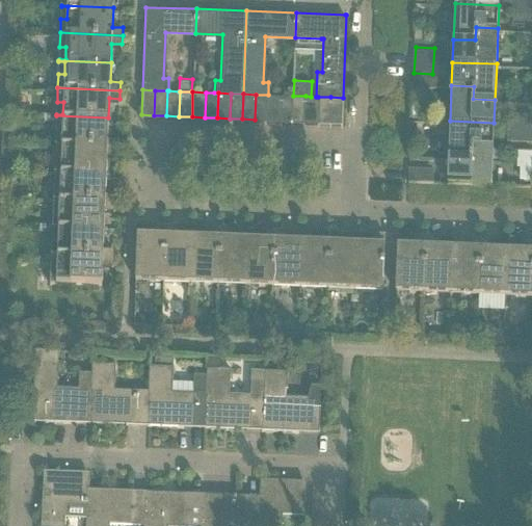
[(255,120),(267,120),(268,95),(256,95),(255,120)]
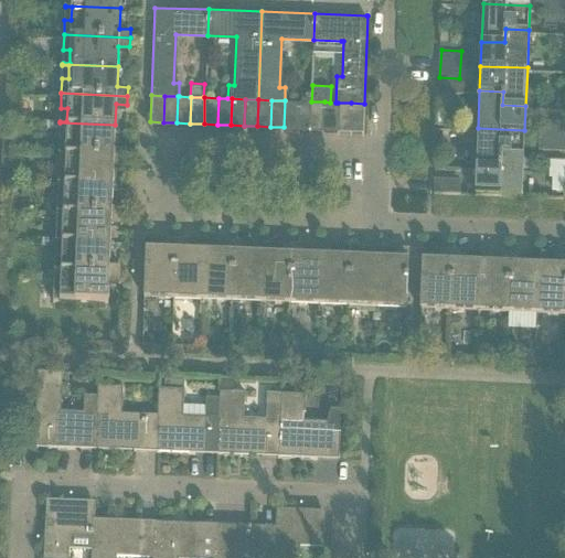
[(284,127),(297,128),(298,102),(285,100),(284,127)]
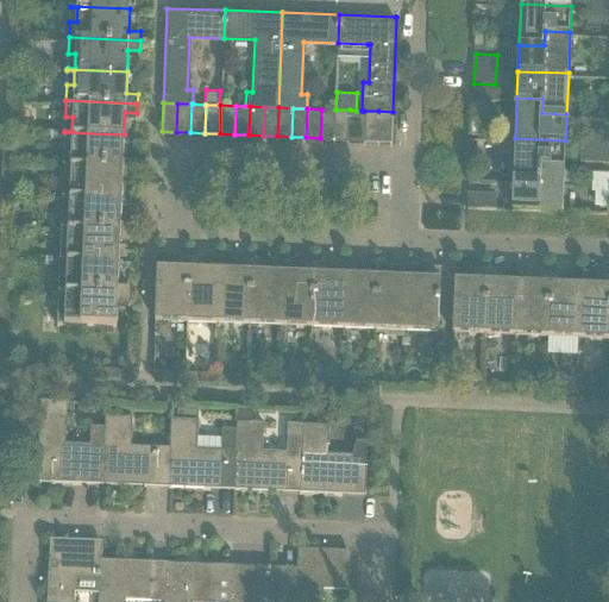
[(320,138),(334,138),(336,110),(321,110),(320,138)]
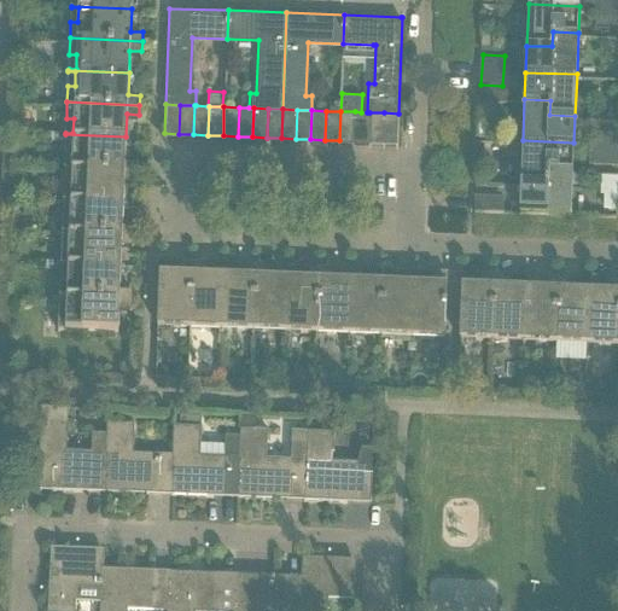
[(339,140),(354,141),(355,111),(340,111),(339,140)]
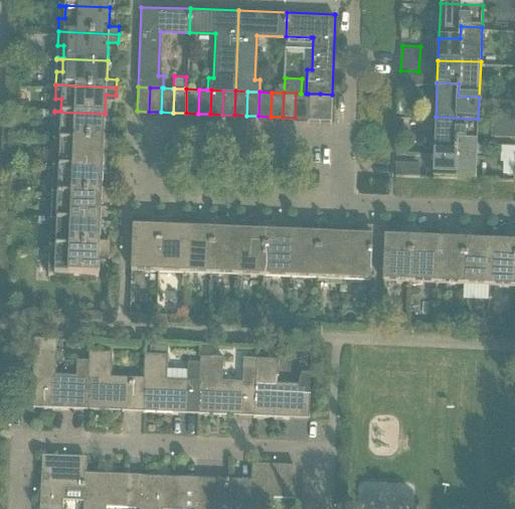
[(295,118),(307,118),(308,94),(304,94),(296,93),(295,118)]
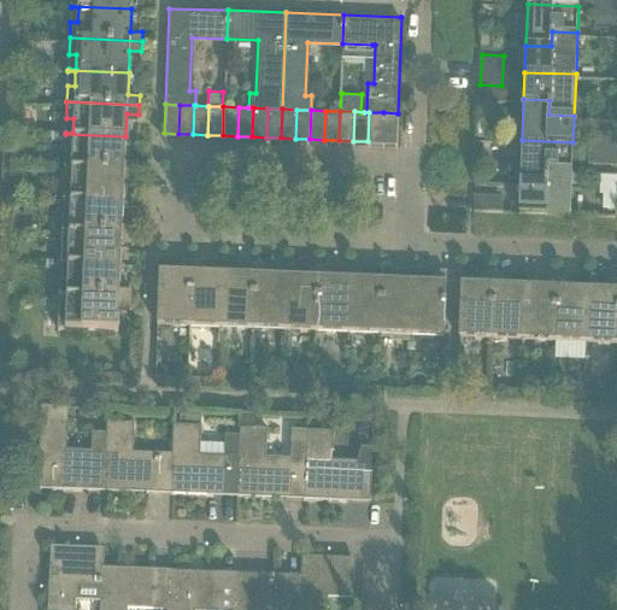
[(368,141),(382,142),(383,112),(369,112),(368,141)]
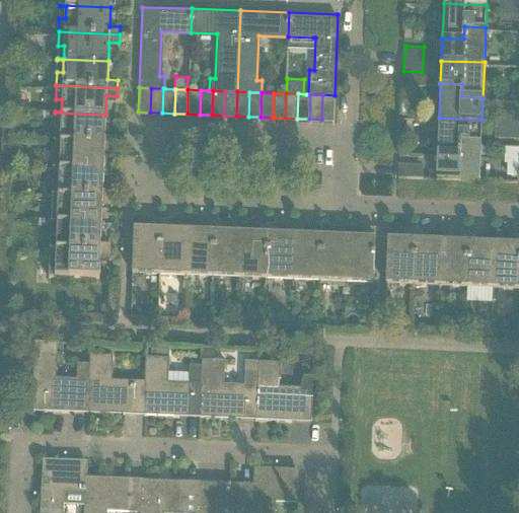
[(322,94),(321,120),(334,120),(335,95),(322,94)]
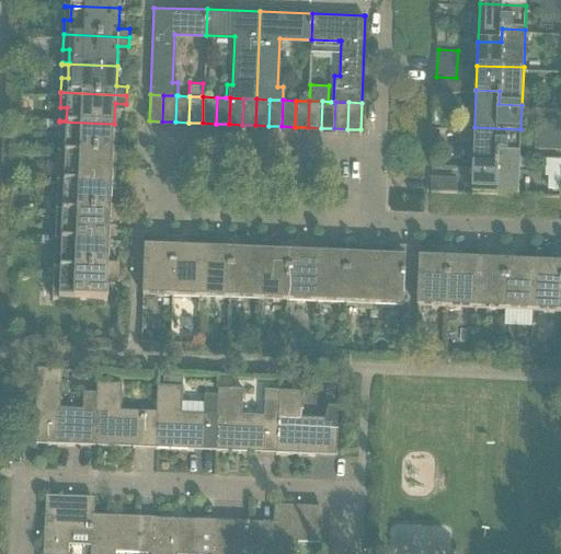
[(59,136),(58,151),(125,153),(125,145),(114,145),(114,124),(59,122),(59,123),(66,123),(66,136),(59,136)]
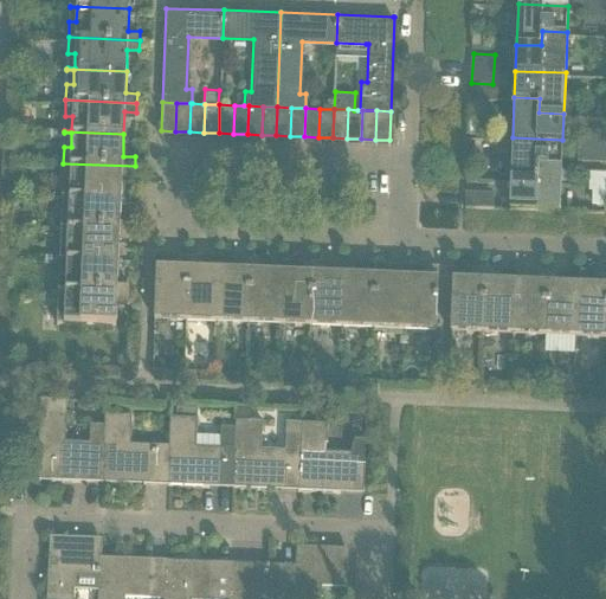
[(513,137),(511,178),(536,179),(537,165),(561,166),(562,140),(513,137)]
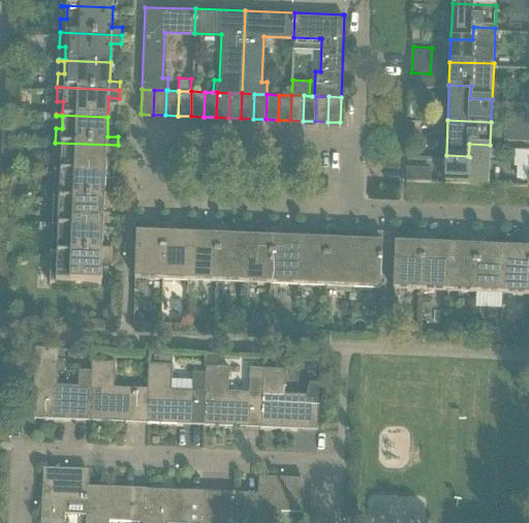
[(11,127),(11,140),(18,140),(23,133),(19,127),(11,127)]
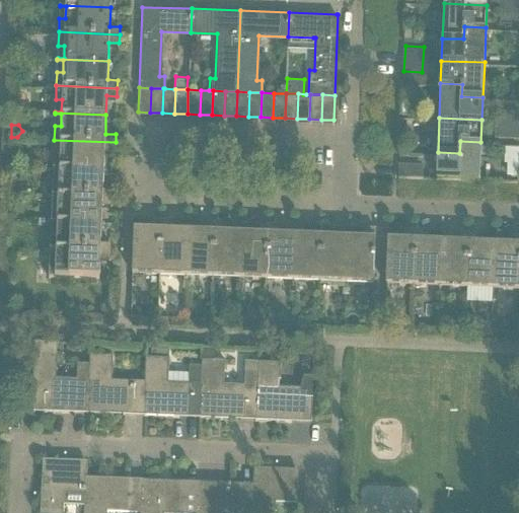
[(53,165),(53,166),(103,168),(104,157),(104,150),(115,150),(116,142),(54,140),(54,153),(60,153),(59,165),(53,165)]
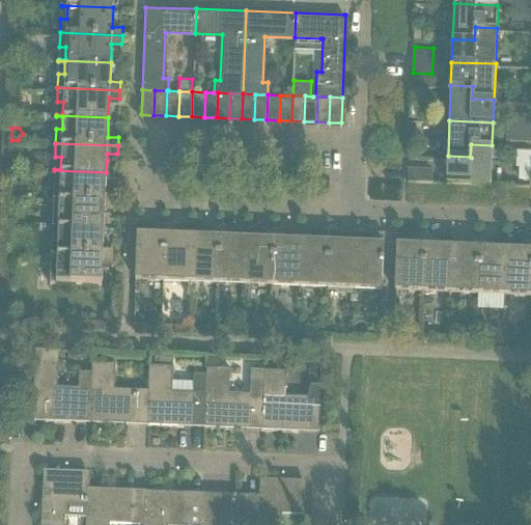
[(470,157),(448,156),(447,178),(491,182),(492,145),(471,144),(470,157)]
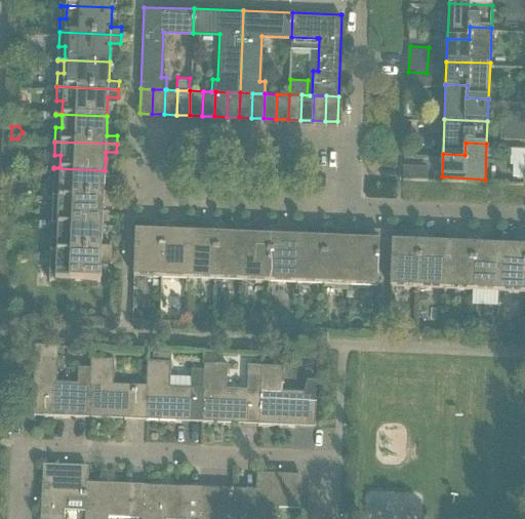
[(403,163),(403,174),(428,175),(429,164),(403,163)]
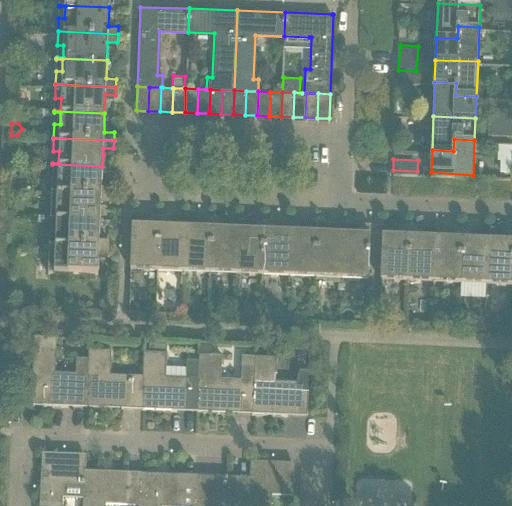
[(51,176),(51,190),(110,192),(110,184),(102,184),(102,166),(52,164),(52,165),(58,165),(57,177),(51,176)]
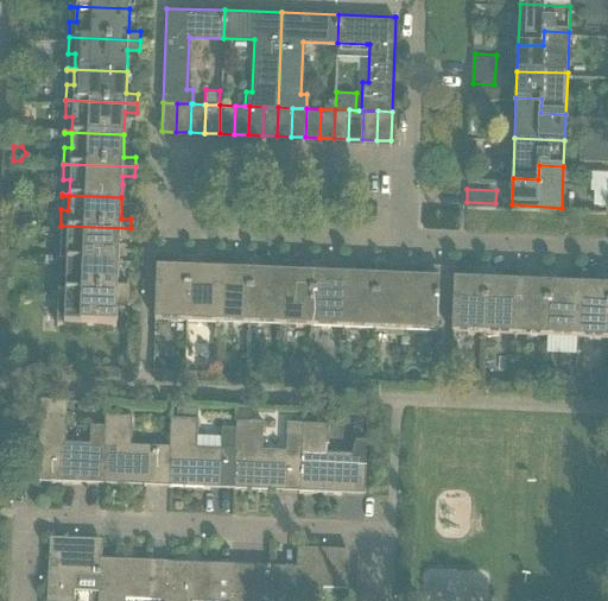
[(59,257),(118,259),(119,238),(131,238),(131,228),(61,226),(59,242),(67,242),(67,257),(59,257)]
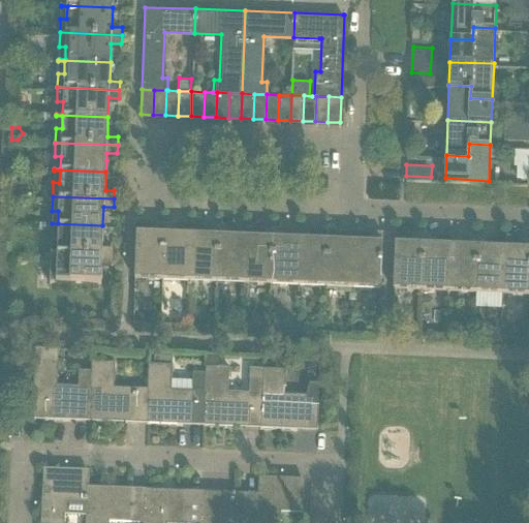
[(134,275),(160,276),(163,220),(155,220),(154,229),(135,229),(134,275)]
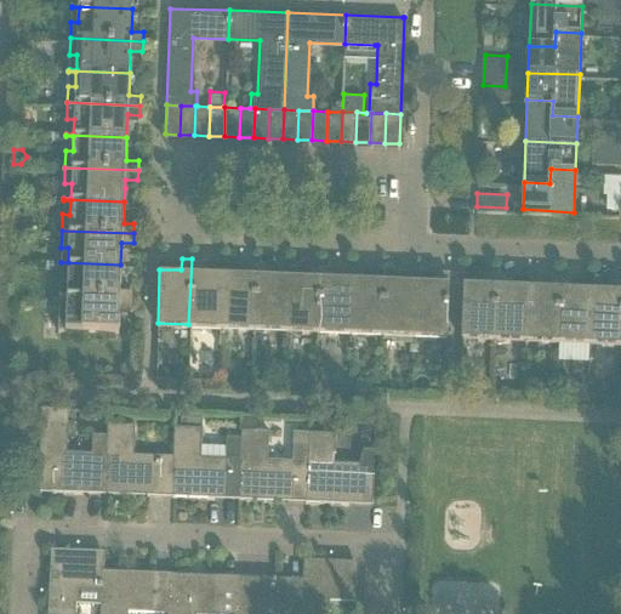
[(188,324),(221,325),(223,272),(200,271),(201,260),(192,259),(188,324)]
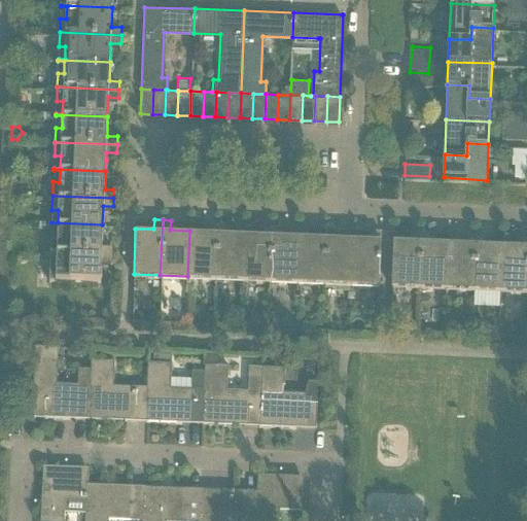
[(187,276),(215,277),(217,221),(209,221),(208,232),(189,231),(187,276)]
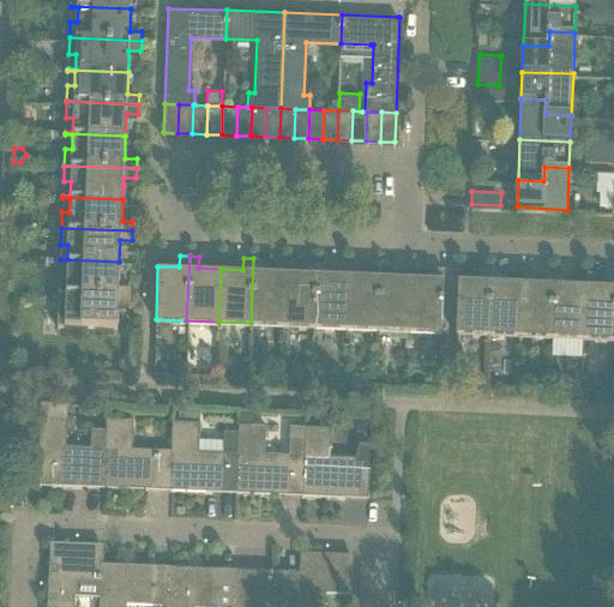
[(251,323),(282,324),(284,272),(263,271),(263,259),(253,258),(251,323)]
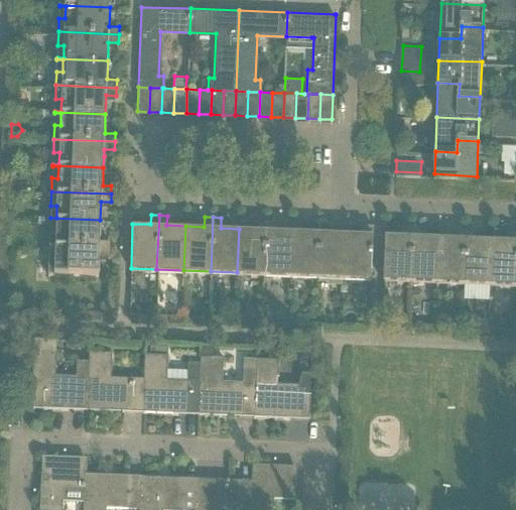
[(49,231),(49,245),(109,247),(109,239),(100,239),(100,220),(50,218),(50,219),(56,219),(55,231),(49,231)]
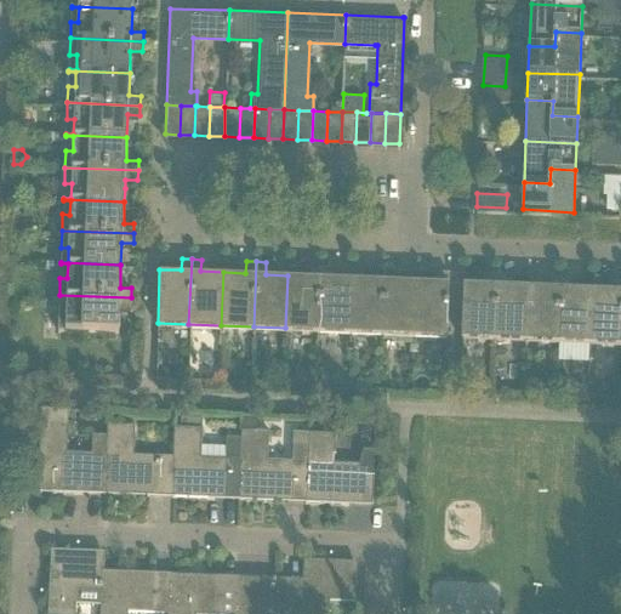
[(285,328),(318,329),(320,265),(311,265),(311,276),(288,276),(285,328)]
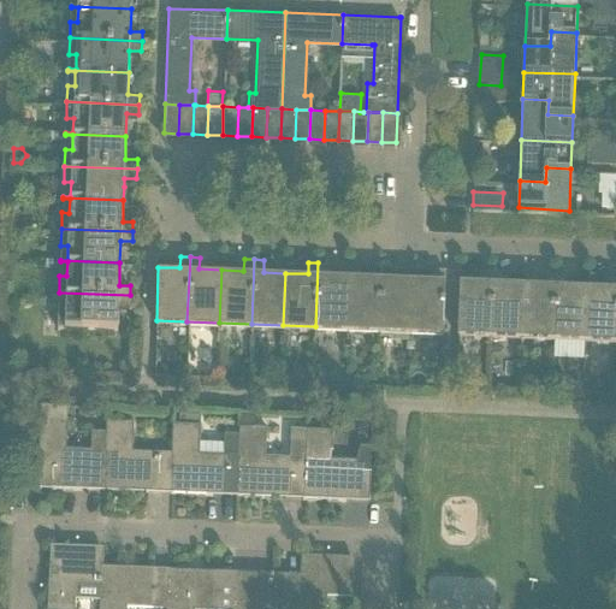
[(315,326),(347,329),(349,276),(327,275),(327,262),(318,262),(315,326)]
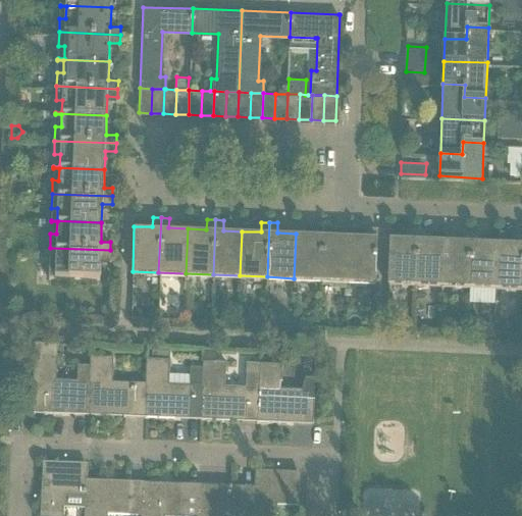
[(294,278),(320,279),(323,224),(315,224),(314,235),(296,234),(294,278)]
